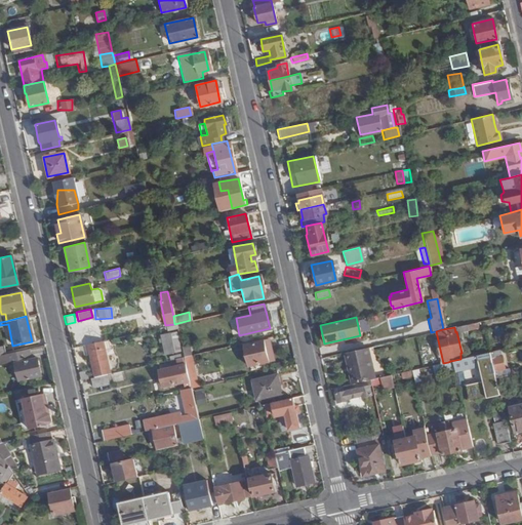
[(173,331),(156,335),(160,356),(178,352),(173,331)]
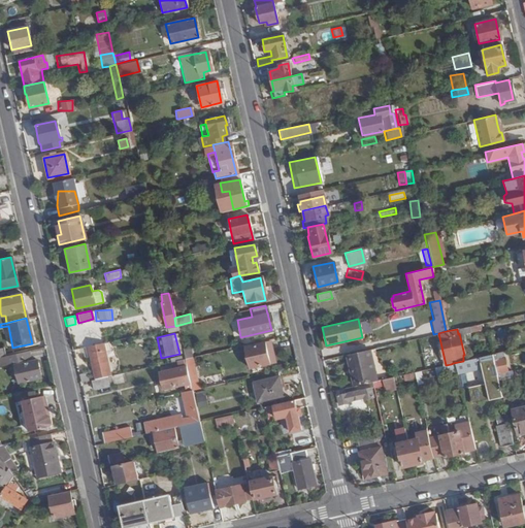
[(267,341),(243,345),(248,366),(250,366),(251,371),(255,370),(254,365),(272,361),(267,341)]
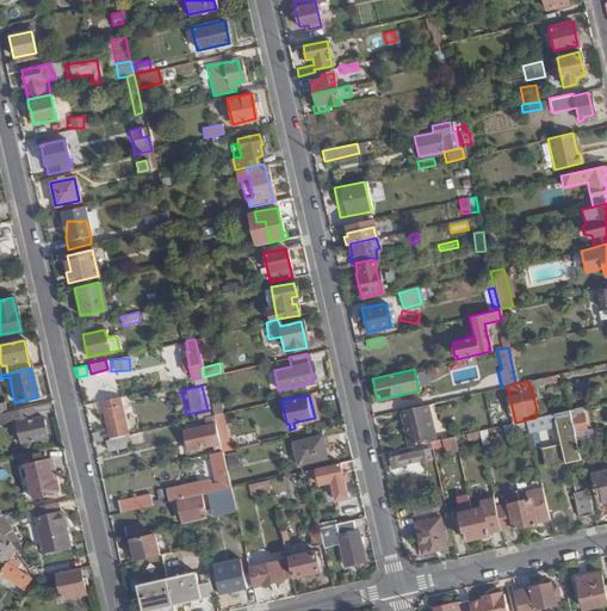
[(123,434),(127,434),(118,396),(99,401),(107,438),(123,434)]
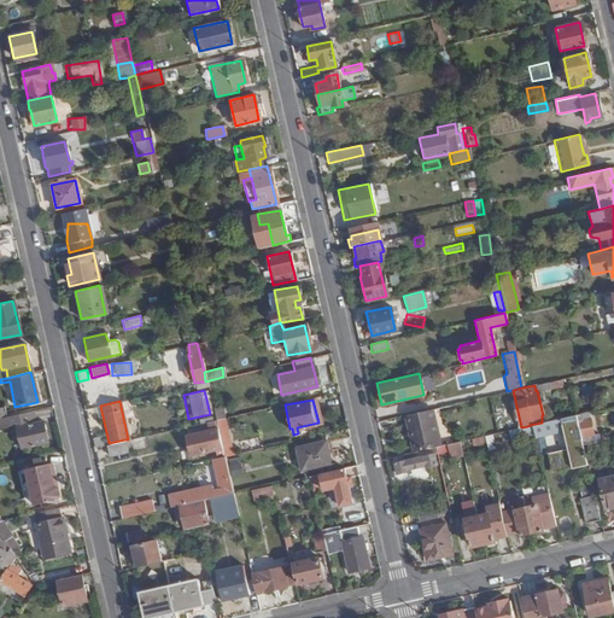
[(215,419),(223,418),(220,404),(211,407),(215,419)]
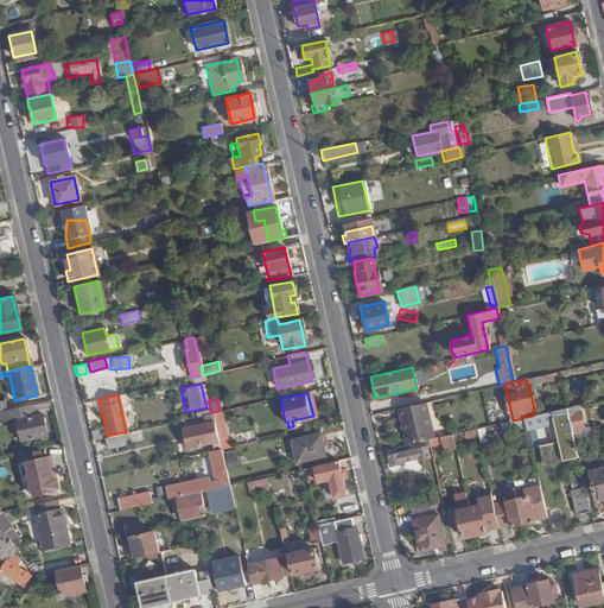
[(398,409),(406,444),(425,439),(417,404),(398,409)]
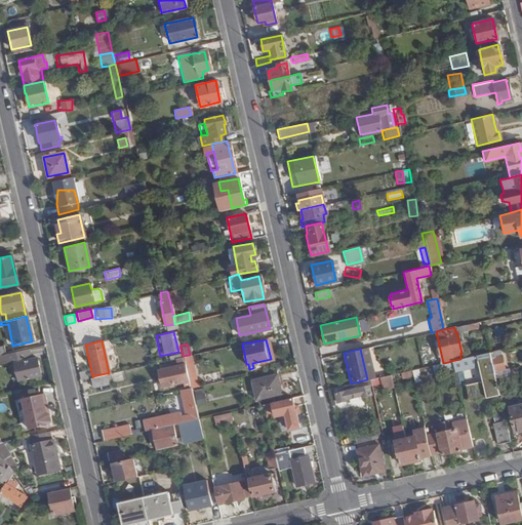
[(504,374),(498,350),(487,353),(493,375),(493,377),(504,374)]
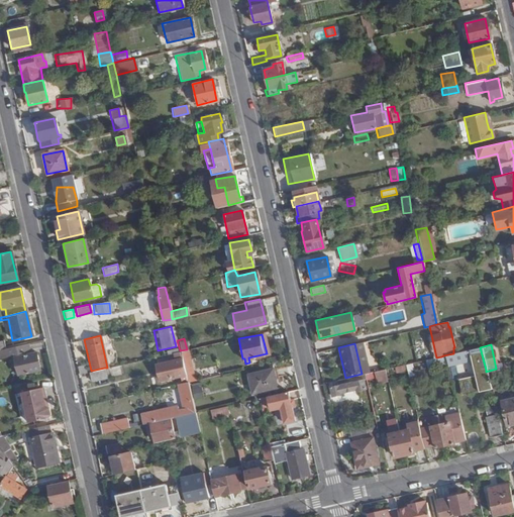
[(25,350),(23,345),(1,350),(2,355),(9,354),(12,353),(14,364),(17,375),(39,370),(35,353),(24,355),(23,351),(25,350)]
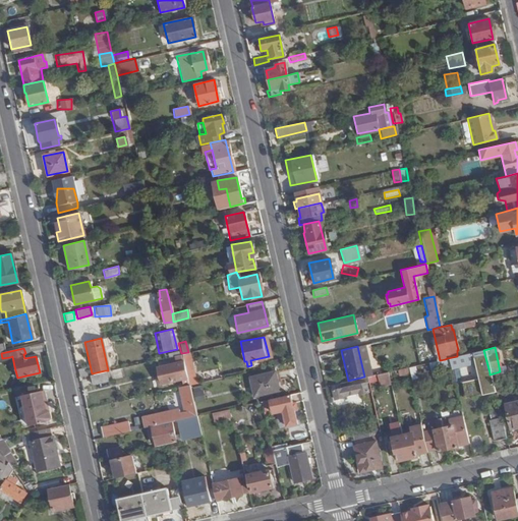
[(483,350),(457,356),(447,358),(450,368),(461,365),(466,364),(471,363),(480,361),(482,373),(490,372),(483,350)]
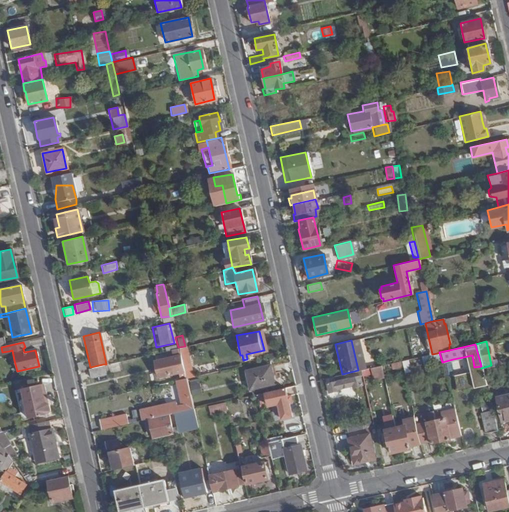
[(192,376),(185,346),(178,347),(184,376),(185,377),(192,376)]
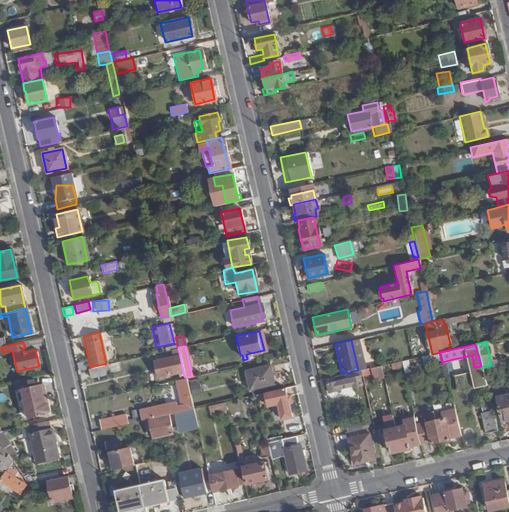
[(184,376),(178,347),(171,349),(173,357),(154,361),(157,376),(178,372),(179,377),(184,376)]
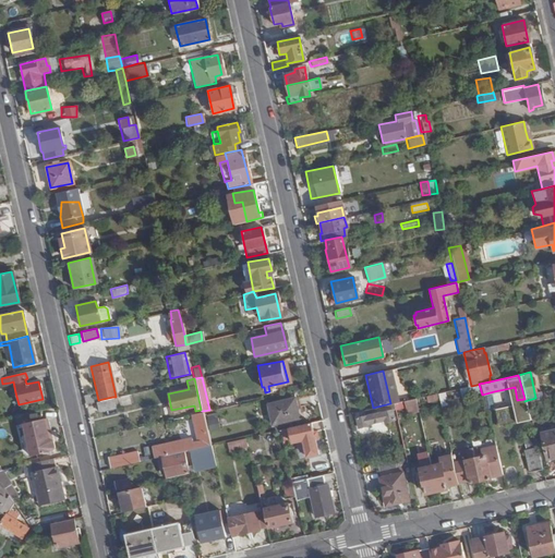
[(515,387),(505,389),(507,402),(517,400),(515,387)]
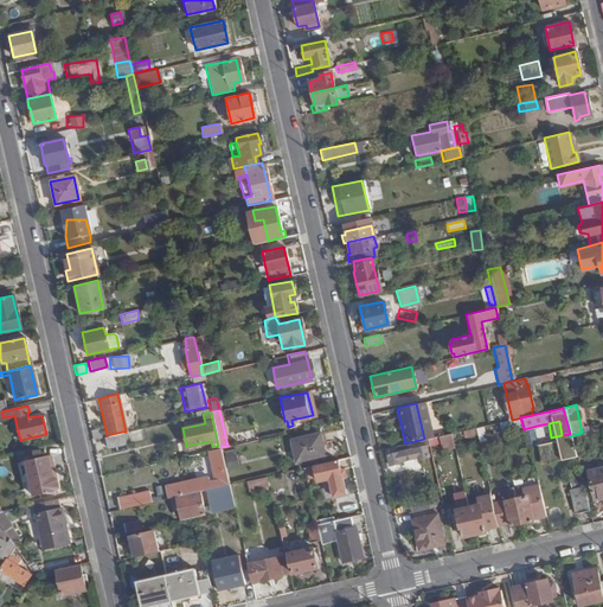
[(483,426),(476,428),(480,443),(487,442),(483,426)]
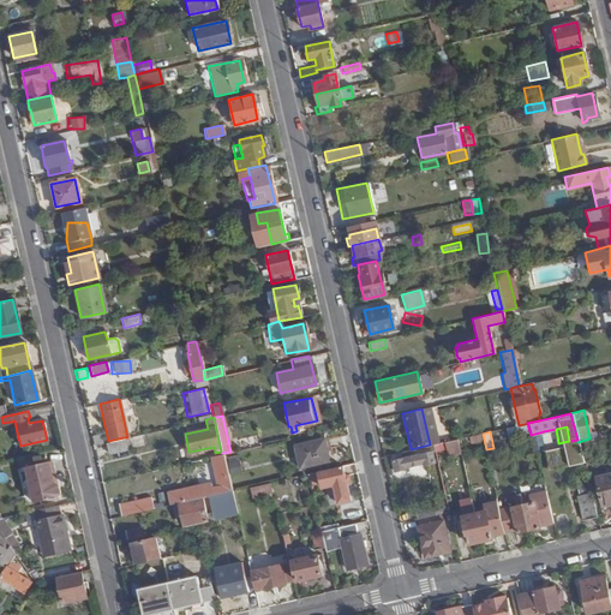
[(607,435),(589,439),(577,442),(579,449),(609,442),(607,435)]
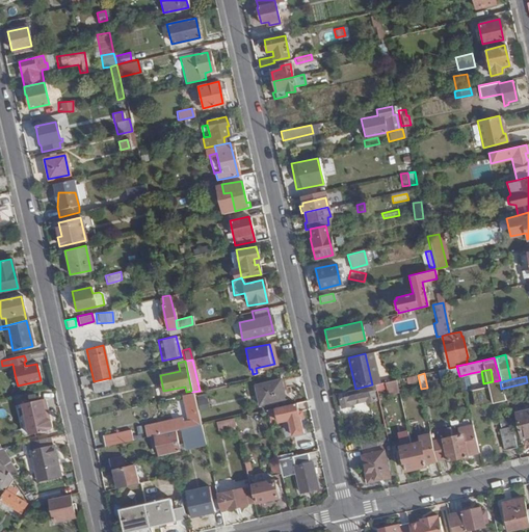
[(109,388),(107,378),(94,381),(90,382),(93,391),(109,388)]
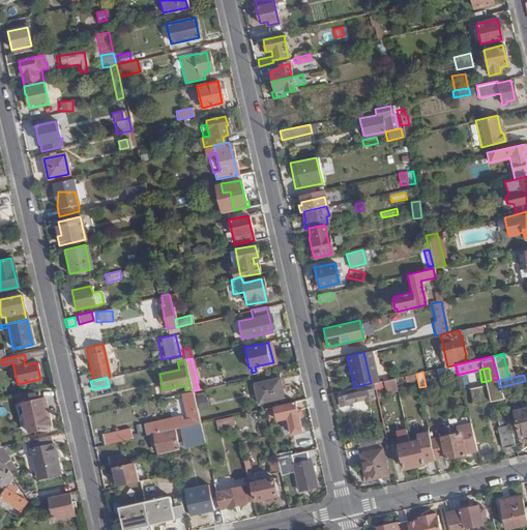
[(277,378),(253,383),(257,403),(282,396),(277,378)]
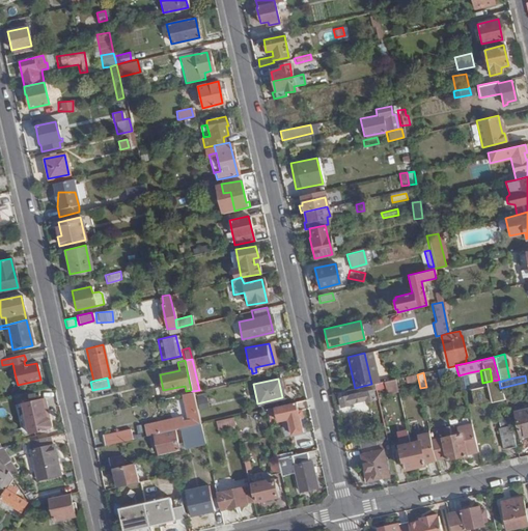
[(376,395),(394,391),(392,380),(373,384),(374,390),(376,395)]
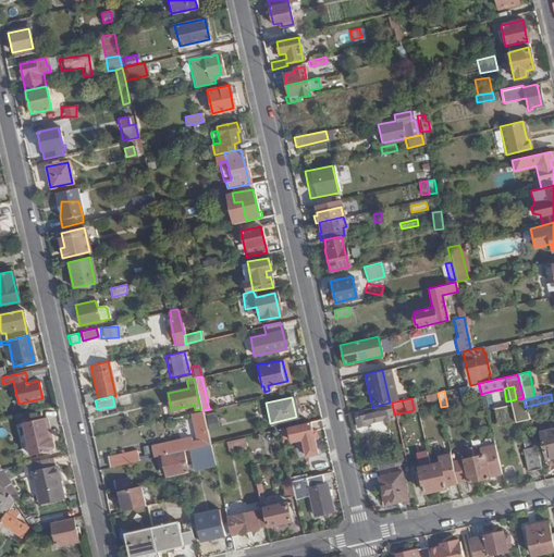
[(372,407),(364,409),(364,412),(360,413),(360,417),(355,417),(357,428),(367,425),(367,423),(372,422),(374,426),(378,426),(377,421),(382,420),(382,422),(393,420),(391,409),(393,409),(392,403),(390,403),(372,407)]
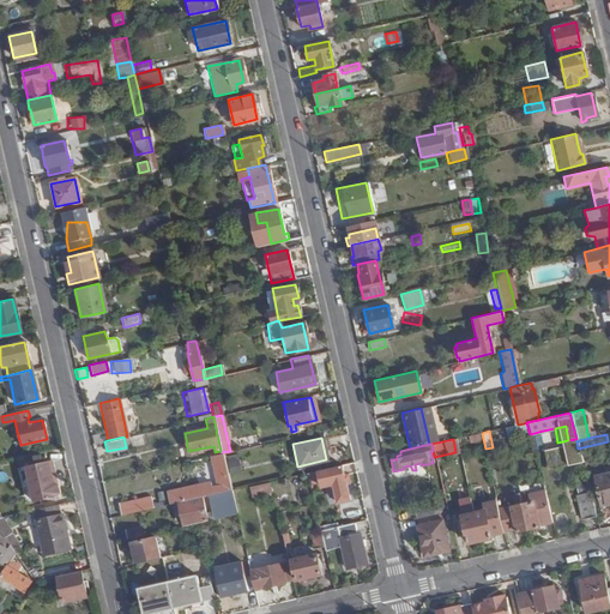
[(230,489),(222,452),(210,456),(217,486),(211,487),(210,482),(179,489),(181,500),(206,495),(230,489)]
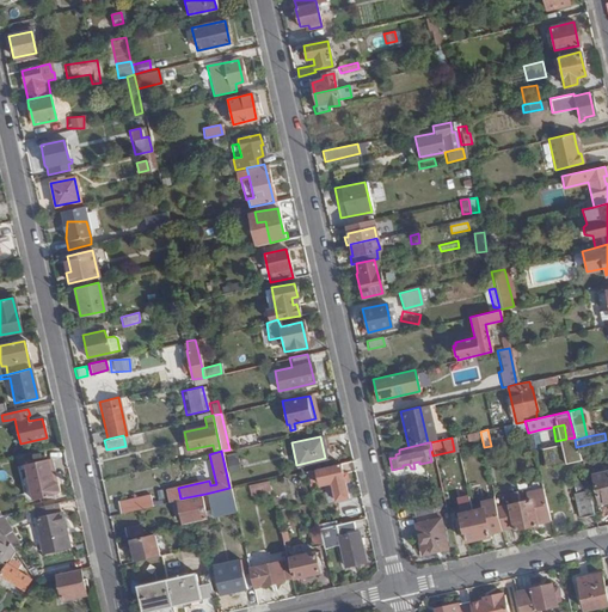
[(56,483),(51,481),(48,461),(25,466),(32,501),(55,496),(59,491),(56,483)]
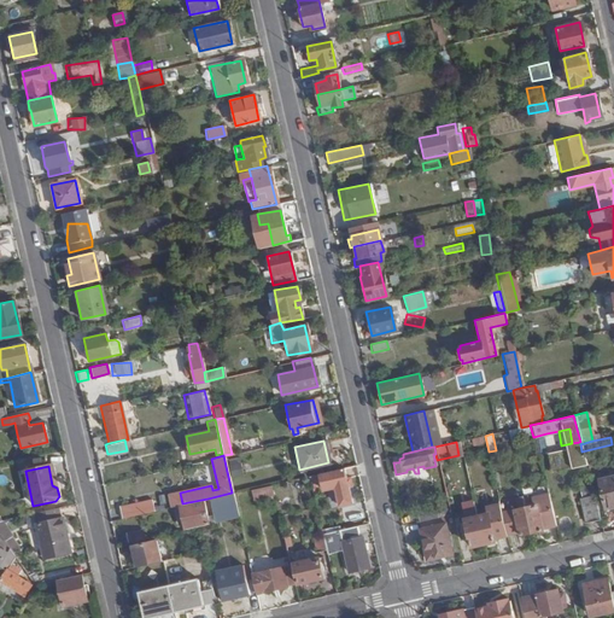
[(327,476),(326,471),(308,476),(309,483),(320,481),(320,477),(327,476)]
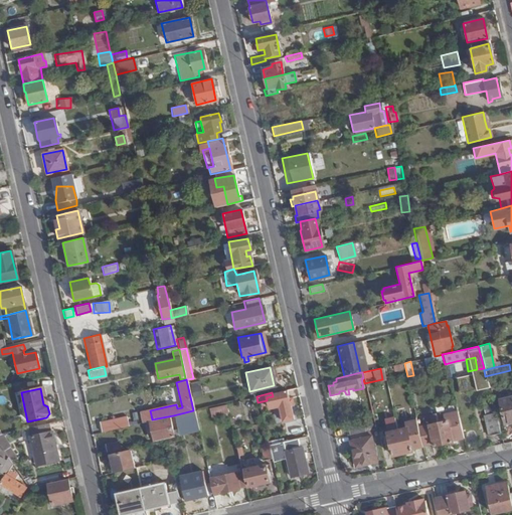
[(367,396),(374,428),(377,427),(369,395),(367,396)]
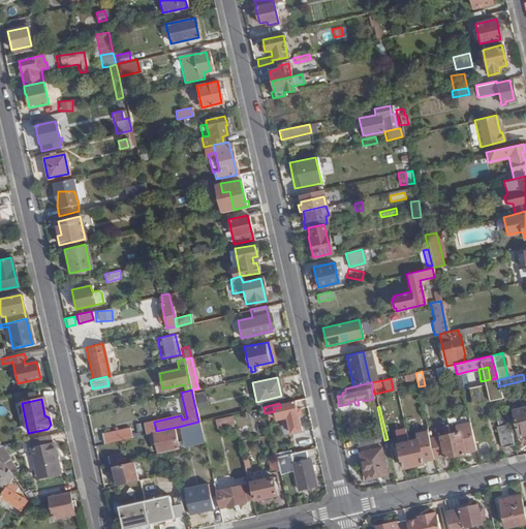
[(525,406),(512,409),(517,434),(525,432),(525,406)]
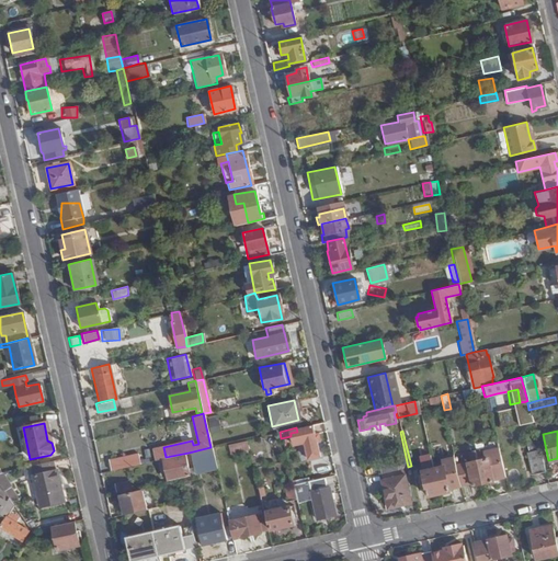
[(304,445),(306,450),(307,459),(318,456),(312,434),(303,435),(304,445)]
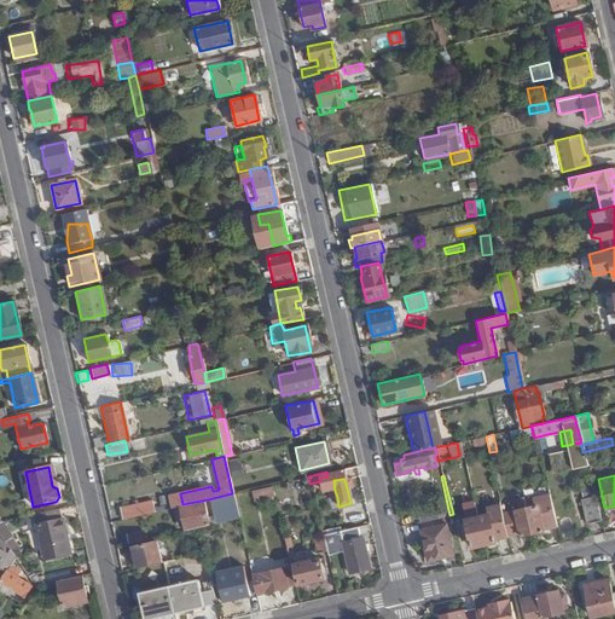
[(250,503),(271,497),(268,486),(248,492),(250,503)]
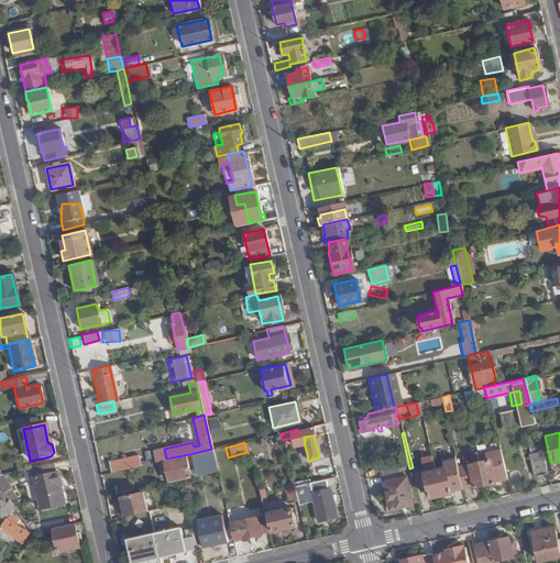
[(212,456),(211,449),(189,454),(190,461),(212,456)]
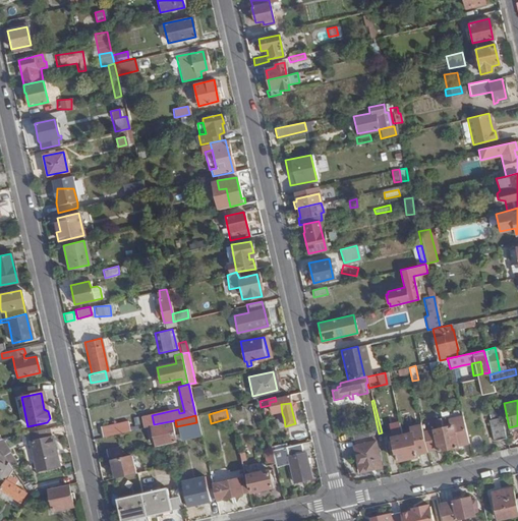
[(441,422),(446,448),(466,444),(460,417),(447,419),(445,415),(439,417),(441,422)]
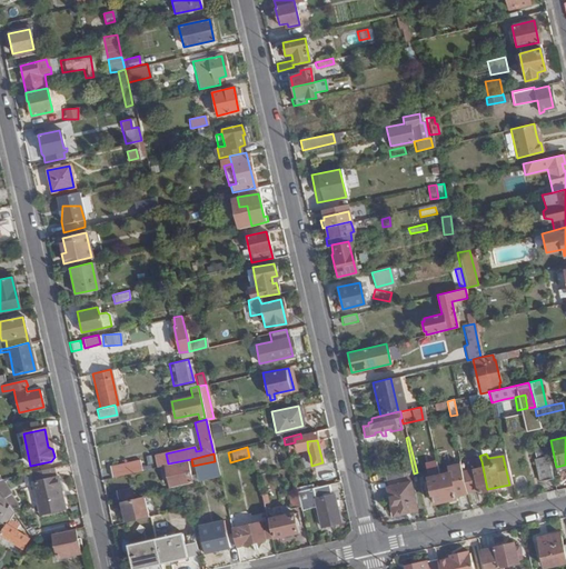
[(538,481),(552,479),(546,457),(534,460),(538,481)]
